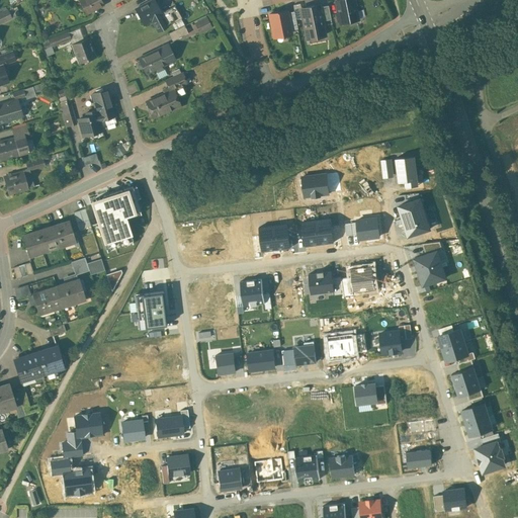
[(99,0),(79,0),(86,13),(102,5),(99,0)]
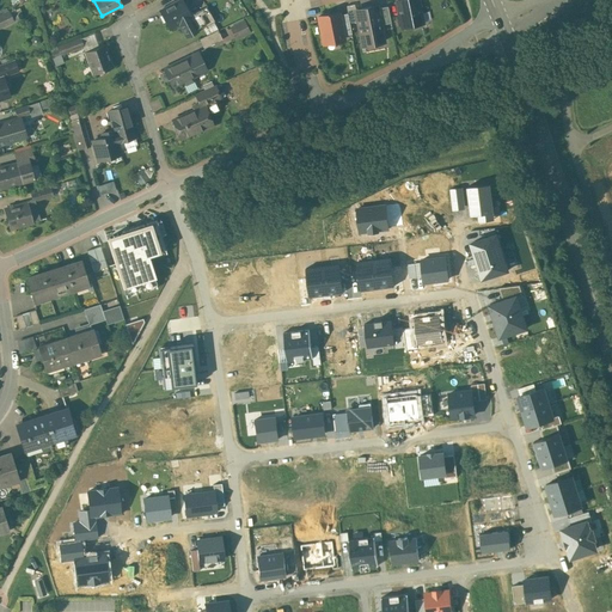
[(181,0),(179,0),(160,11),(170,29),(178,24),(190,18),(189,16),(181,0)]
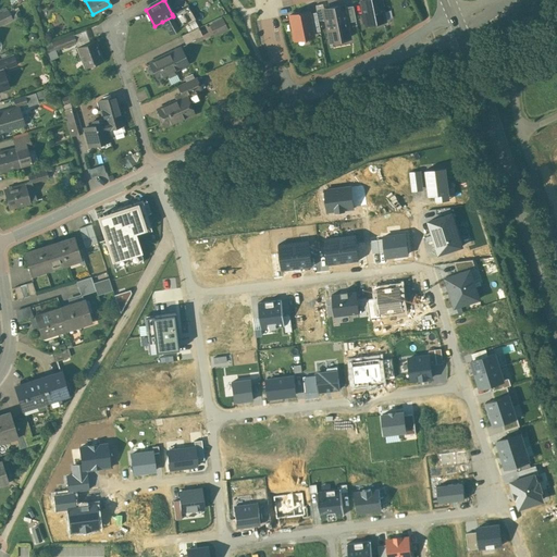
[(380,0),(364,0),(361,1),(363,14),(362,14),(364,23),(366,23),(366,24),(384,21),(380,0)]
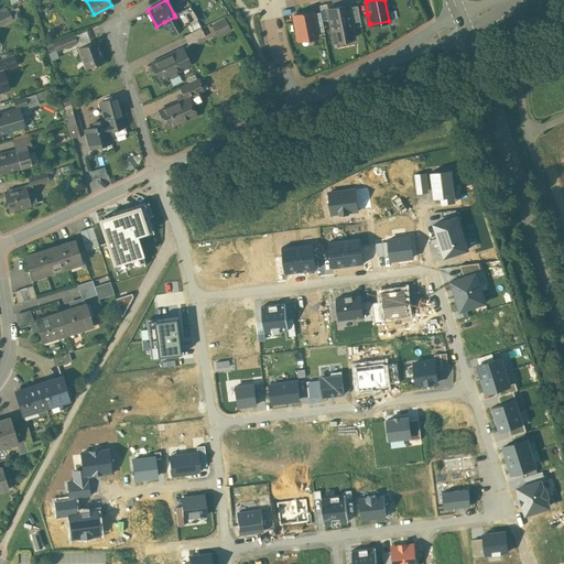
[(175,17),(164,22),(165,23),(171,34),(197,20),(190,6),(174,14),(175,17)]
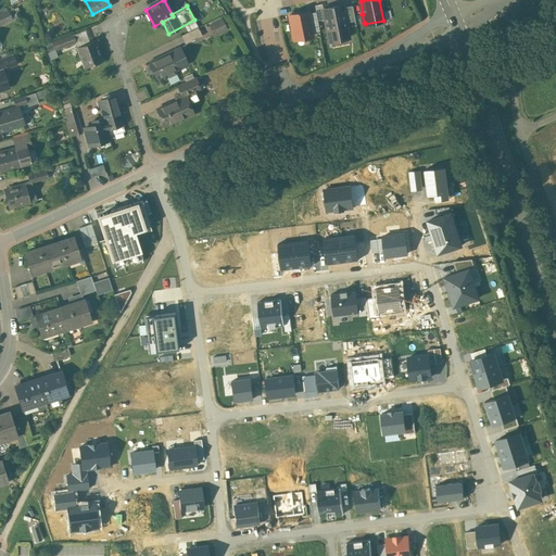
[(342,5),(323,10),(330,41),(349,38),(345,23),(342,8),(342,5)]
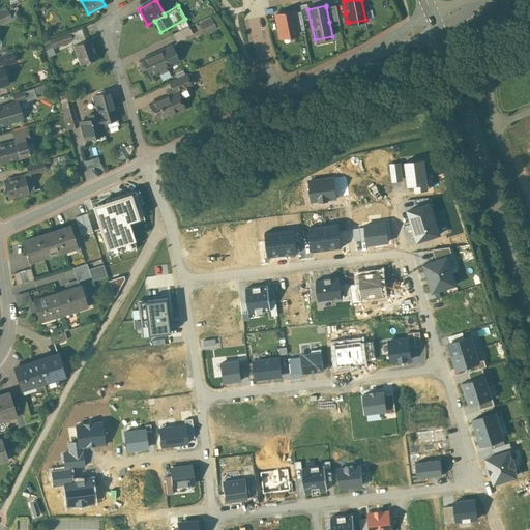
[(335,5),(326,7),(329,22),(339,20),(335,5)]
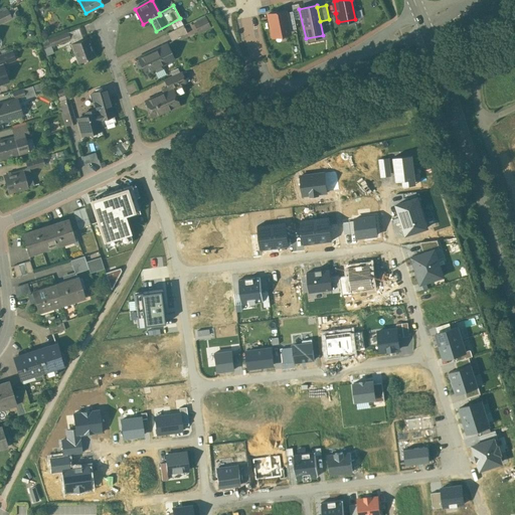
[(7,10),(0,13),(0,22),(10,18),(7,10)]
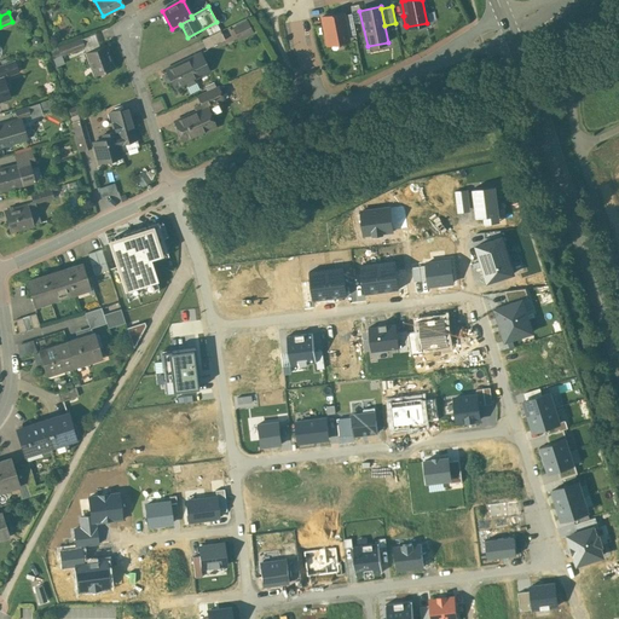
[(352,13),(343,15),(345,24),(353,23),(352,13)]
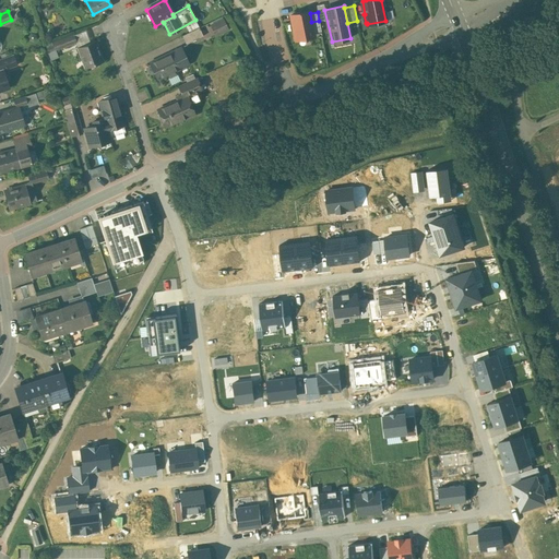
[(298,13),(290,15),(295,40),(314,36),(313,33),(311,22),(310,13),(298,15),(298,13)]
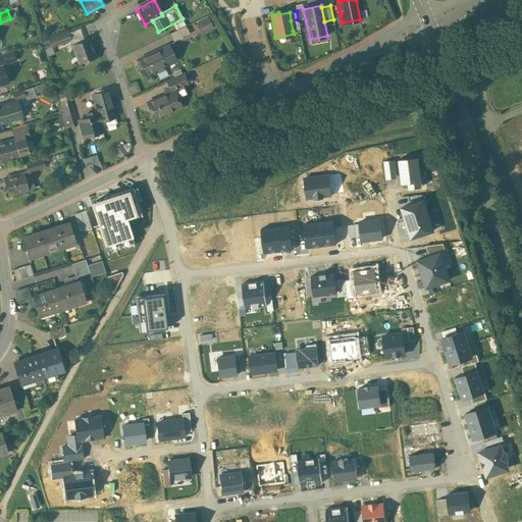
[(208,17),(197,23),(202,33),(213,28),(208,17)]
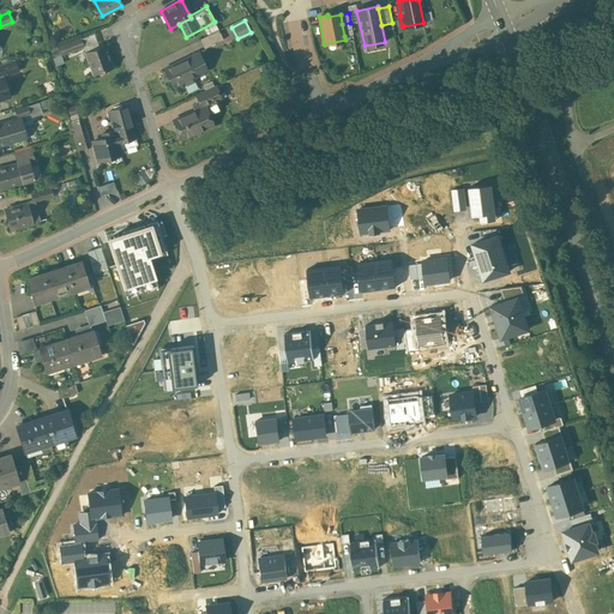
[(350,23),(342,24),(344,36),(353,35),(350,23)]
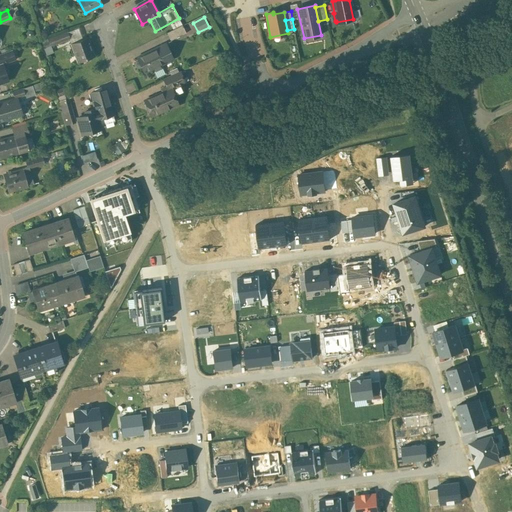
[(182,25),(167,33),(170,40),(186,33),(182,25)]
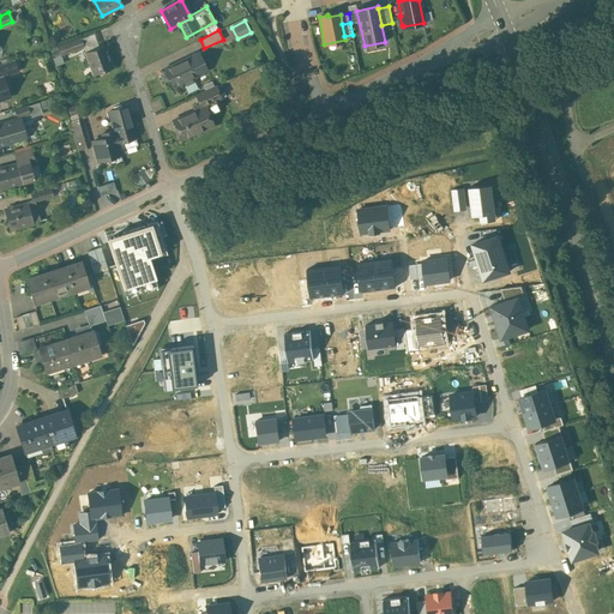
[(80,38),(58,47),(60,55),(61,55),(84,46),(80,38)]
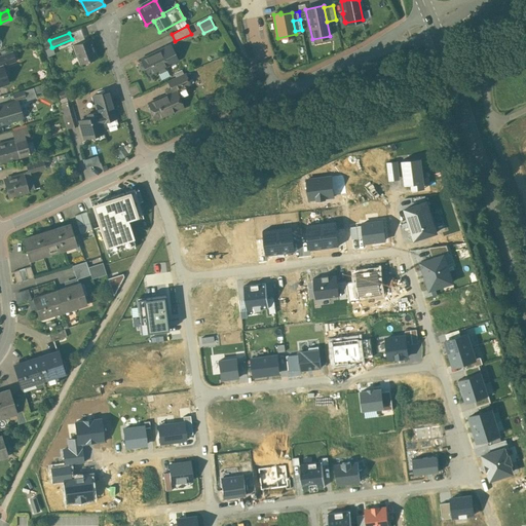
[(51,47),(49,40),(48,39),(42,41),(47,57),(54,53),(52,47),(51,47)]
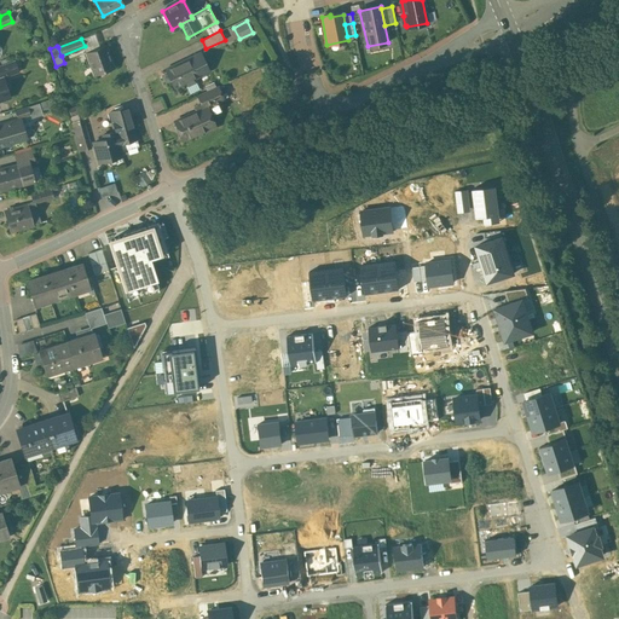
[(105,46),(86,52),(94,75),(114,68),(105,46)]
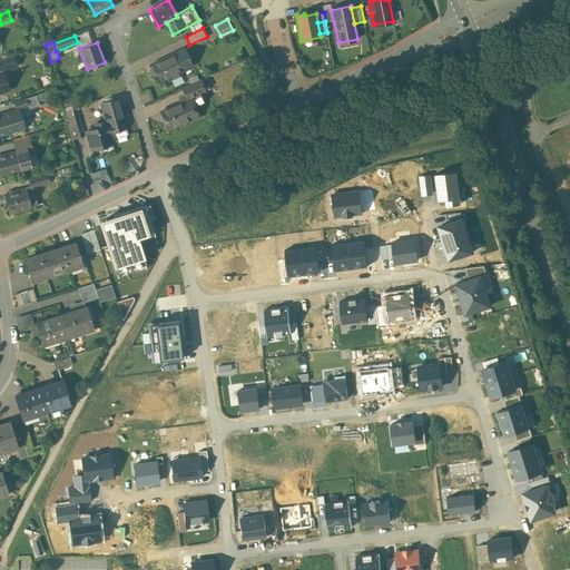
[(185,48),(172,55),(180,71),(193,66),(185,48)]
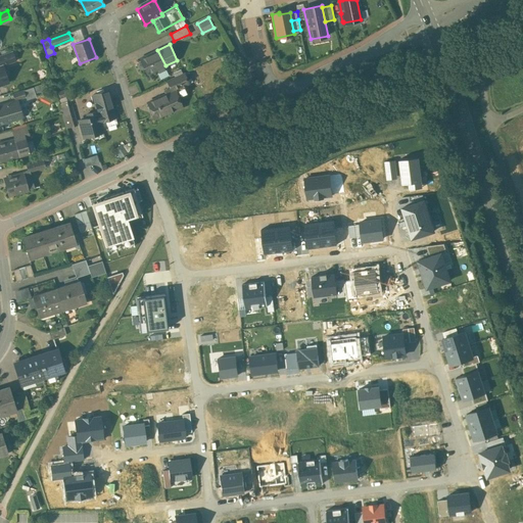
[(157,50),(139,58),(147,75),(165,65),(157,50)]
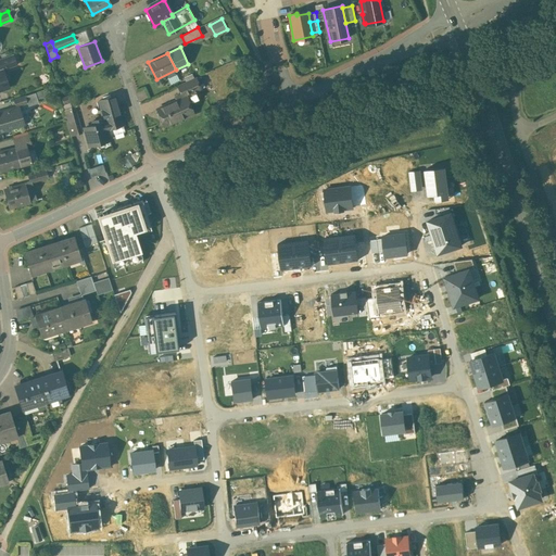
[(12,54),(0,59),(0,70),(2,70),(15,65),(12,54)]
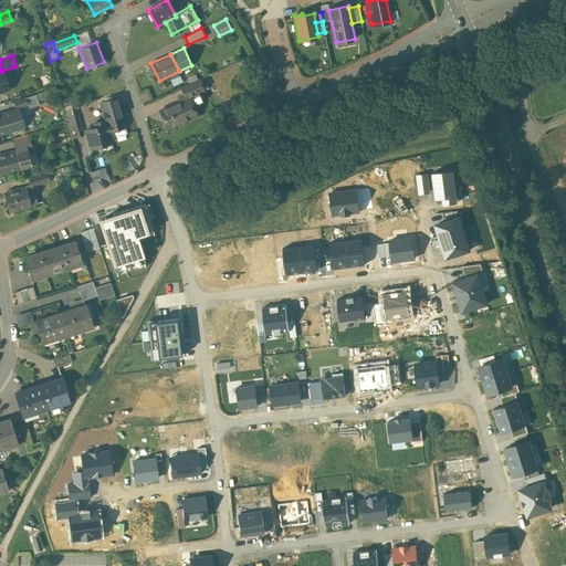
[(199,80),(180,87),(184,95),(185,96),(196,91),(197,94),(203,91),(199,80)]
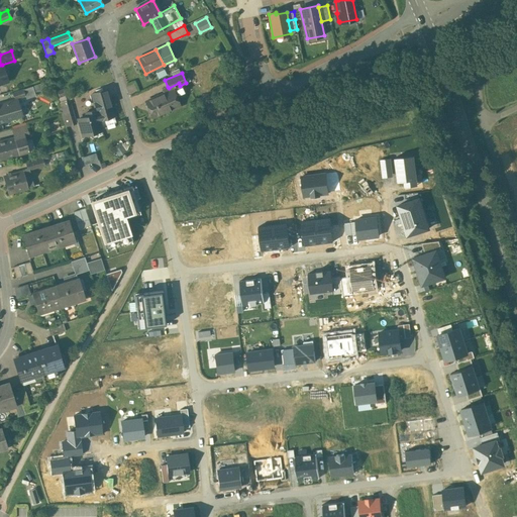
[(40,83),(23,89),(25,95),(42,89),(40,83)]
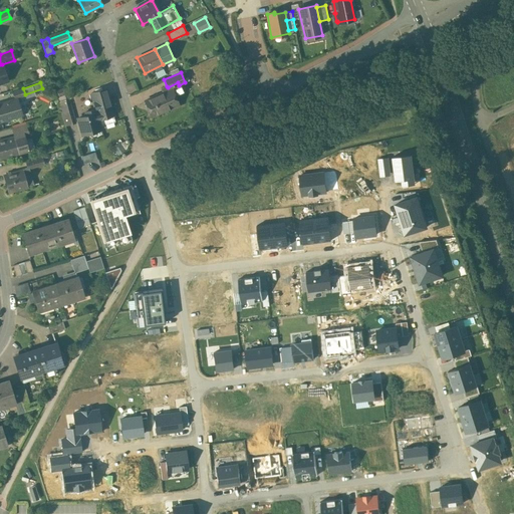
[(178,82),(168,87),(167,86),(162,89),(163,92),(166,98),(174,94),(182,91),(179,85),(178,82)]
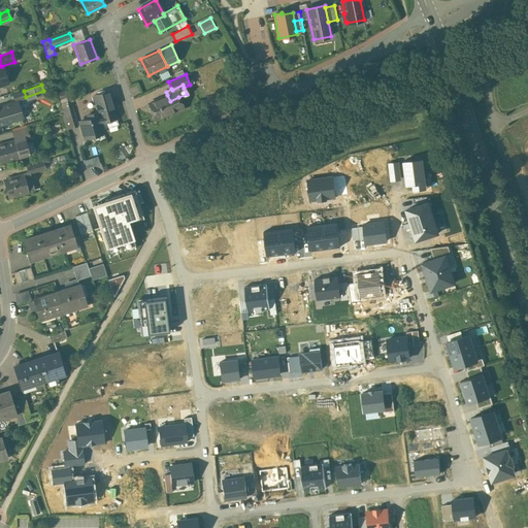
[(26,97),(24,91),(12,94),(14,101),(26,98),(26,97)]
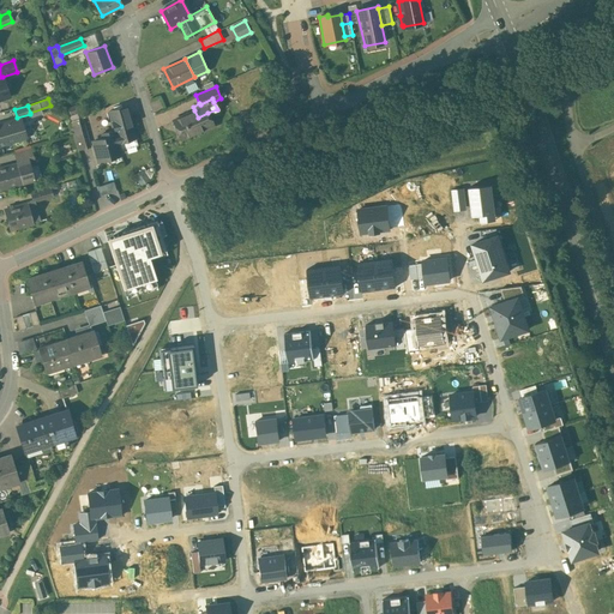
[(126,106),(109,110),(112,122),(110,122),(113,131),(119,150),(138,144),(136,137),(126,106)]
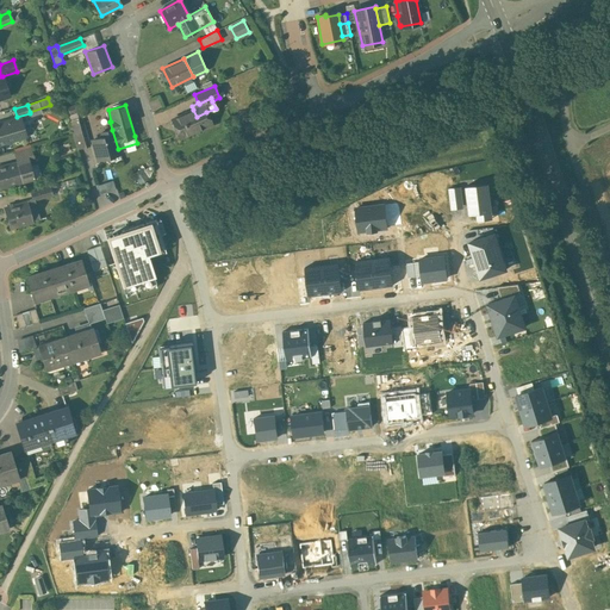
[(193,110),(172,119),(180,138),(200,129),(201,130),(203,130),(201,129),(211,124),(211,126),(212,125),(206,112),(197,117),(193,110)]
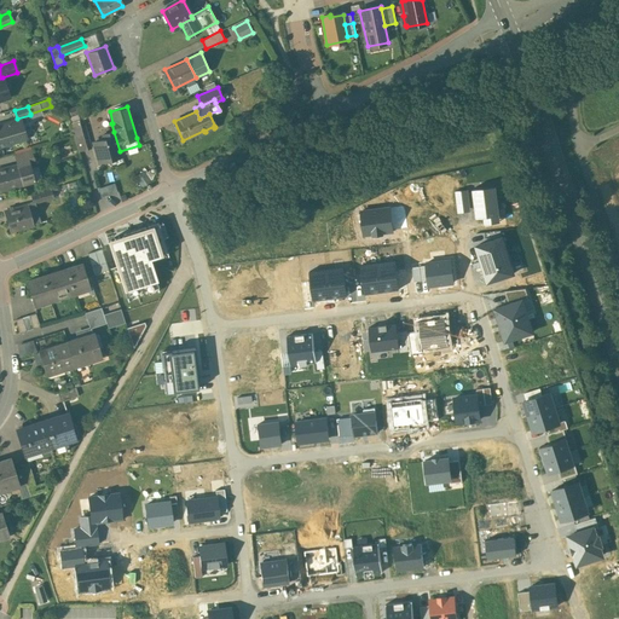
[(82,117),(70,123),(79,151),(82,150),(76,127),(85,125),(82,117)]
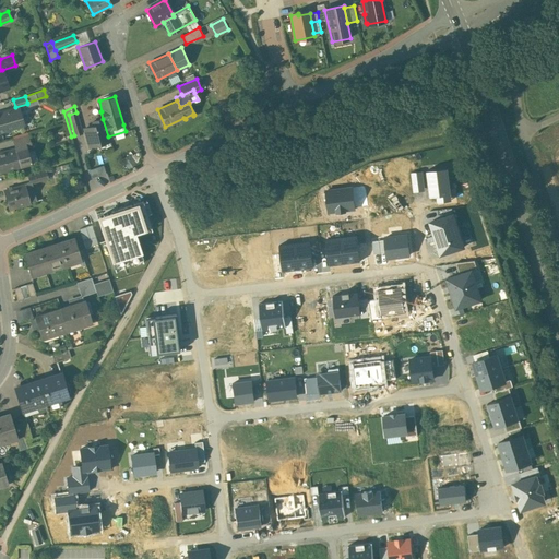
[(23,126),(19,109),(6,113),(11,129),(23,126)]
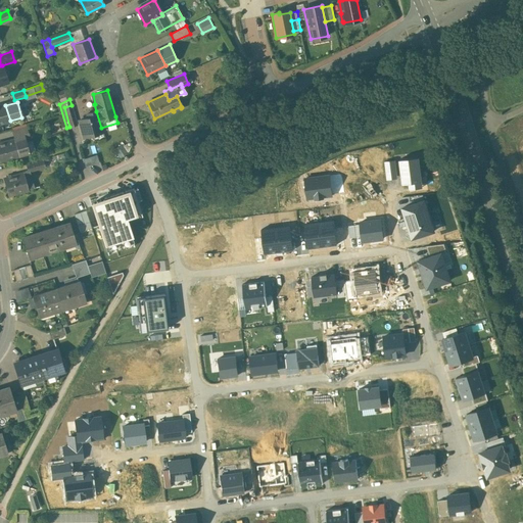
[(5,103),(0,104),(0,123),(10,121),(5,105),(5,103)]
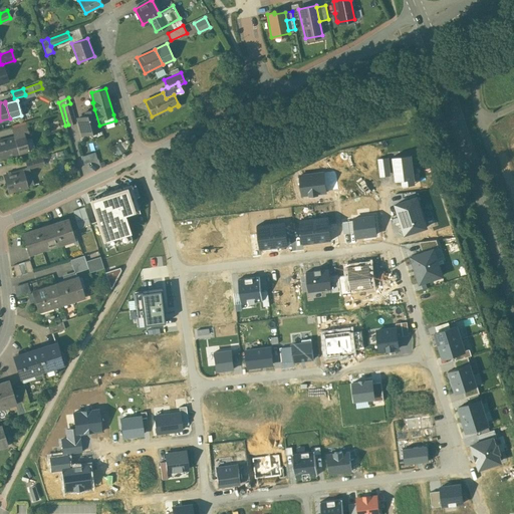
[(70,103),(63,105),(68,124),(75,122),(70,103)]
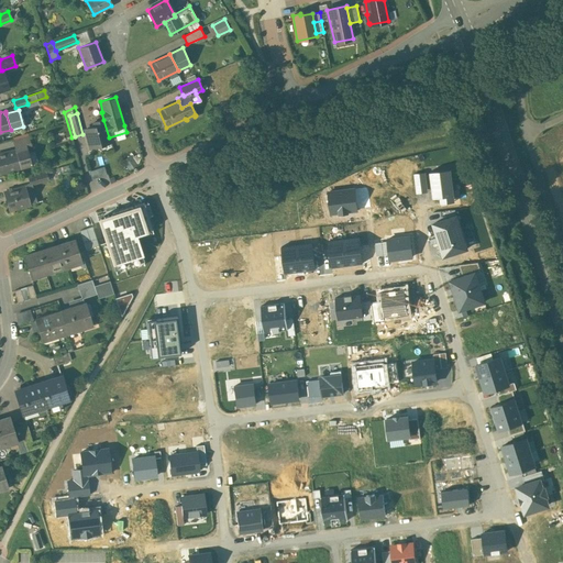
[(109,138),(103,120),(94,122),(95,127),(85,130),(90,147),(110,141),(109,138)]
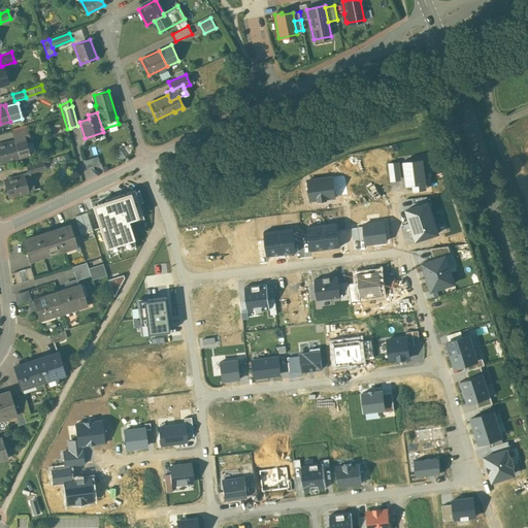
[(62,117),(48,121),(53,134),(62,132),(62,130),(65,129),(62,117)]
